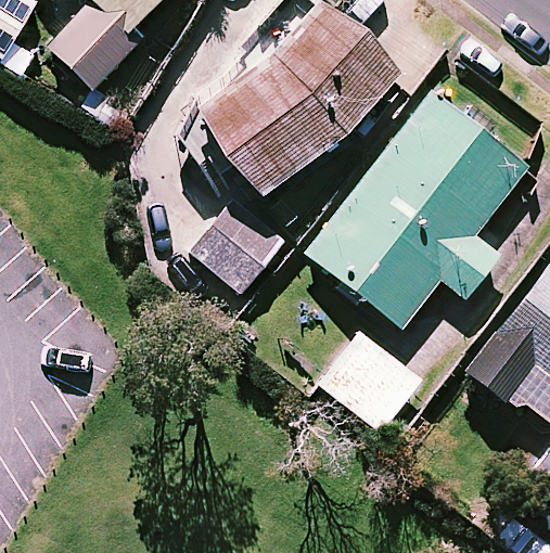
[(41,4),(33,0),(0,0),(0,56),(4,60),(41,4)]
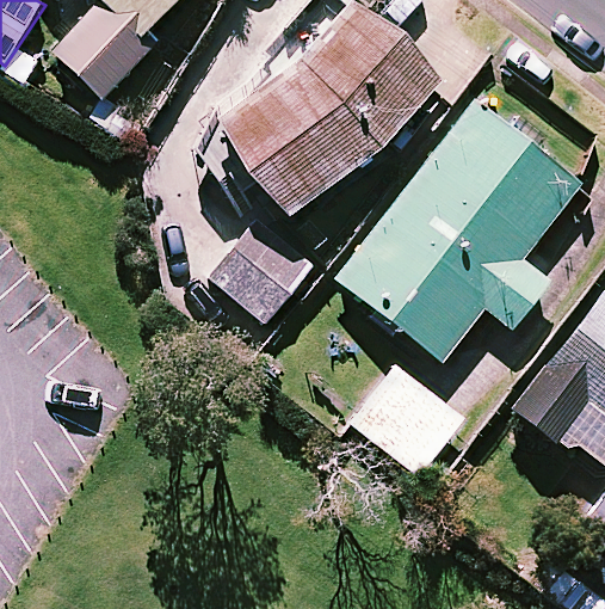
[(103,0),(104,1),(54,53),(104,100),(158,44),(146,32),(177,0),(103,0)]
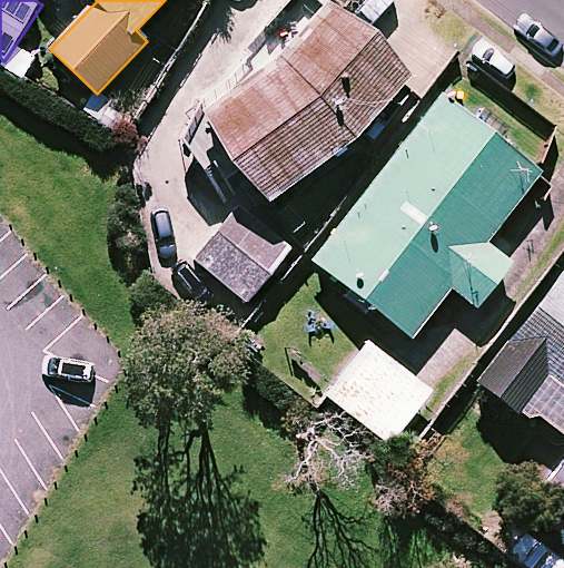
[(409,89),(344,8),(201,124),(267,205),(349,138),(409,89)]
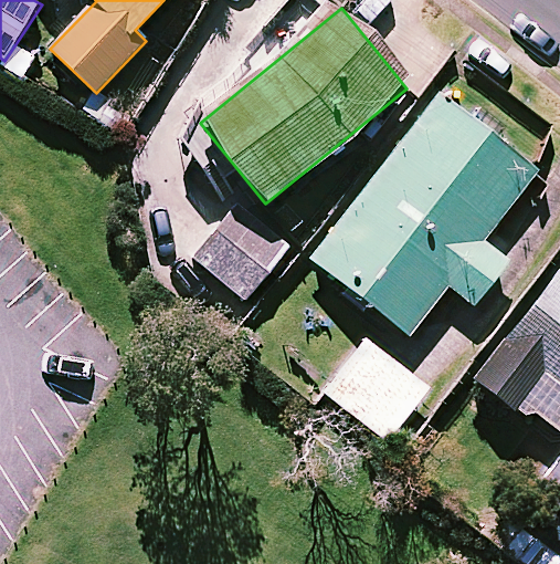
[(535,170),(433,92),(308,257),(411,336),(450,286),(476,306),(509,263),(481,241),(535,170)]
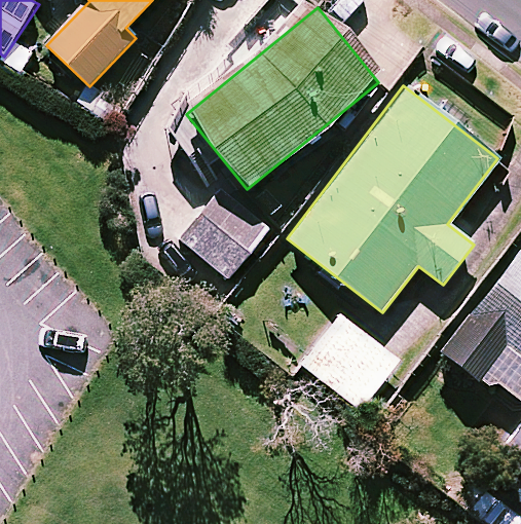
[(270,229),(224,191),(183,241),(229,279),(270,229)]
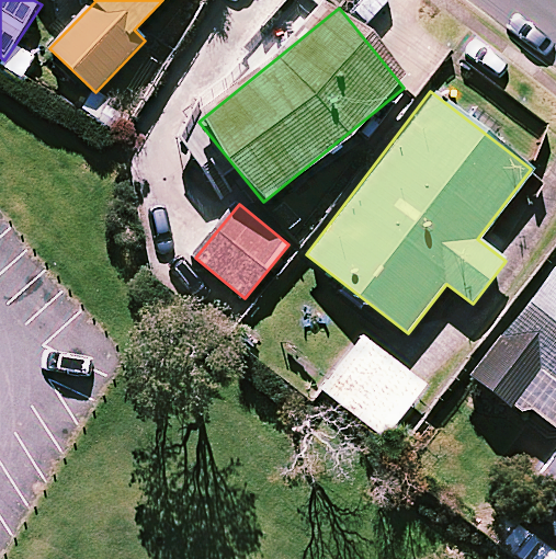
[(555,275),(477,379),(525,414),(530,408),(555,426),(555,275)]
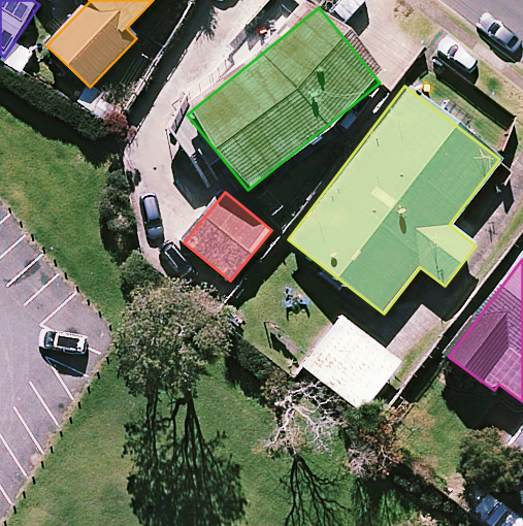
[(400,363),(345,320),(306,368),(363,412),(400,363)]
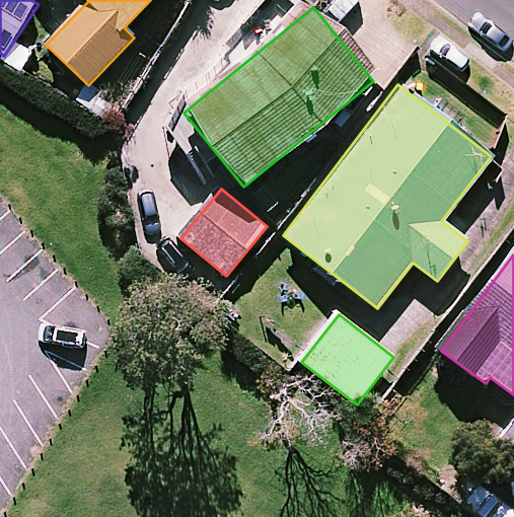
[(513,432),(491,463),(469,447),(440,487),(480,516),(513,516),(513,432)]
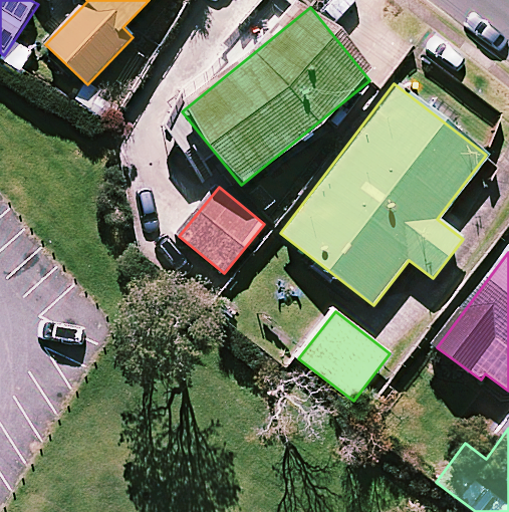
All buildings are outlined.
